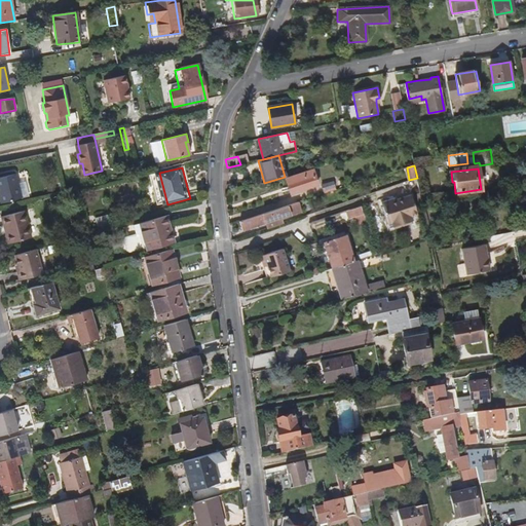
[(317,187),(312,171),(299,175),(300,180),(286,184),(289,195),(317,187)]
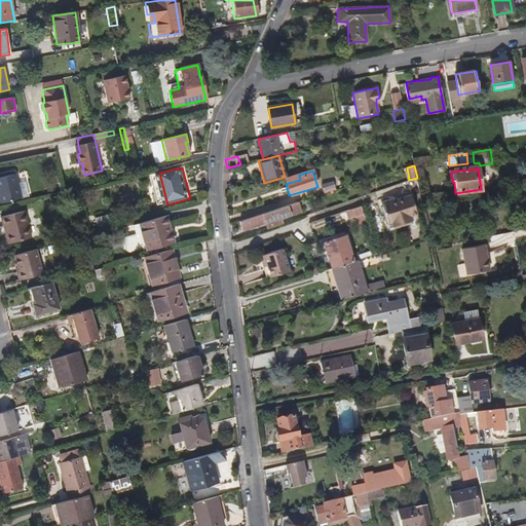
[(167,204),(159,173),(153,175),(161,205),(167,204)]
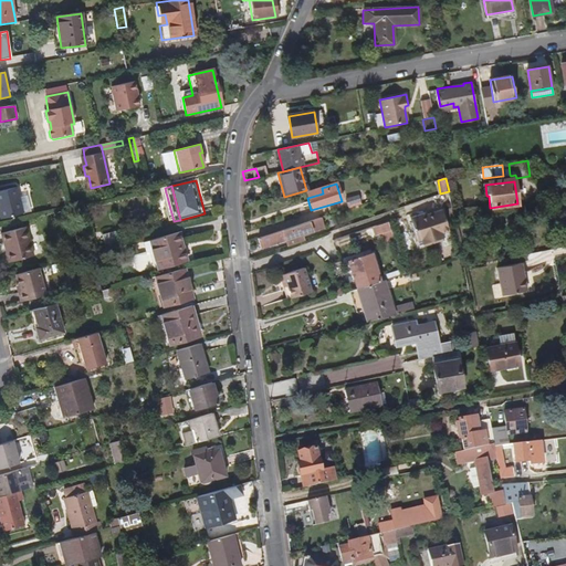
[(0,189),(0,217),(27,211),(23,196),(17,197),(14,187),(0,189)]
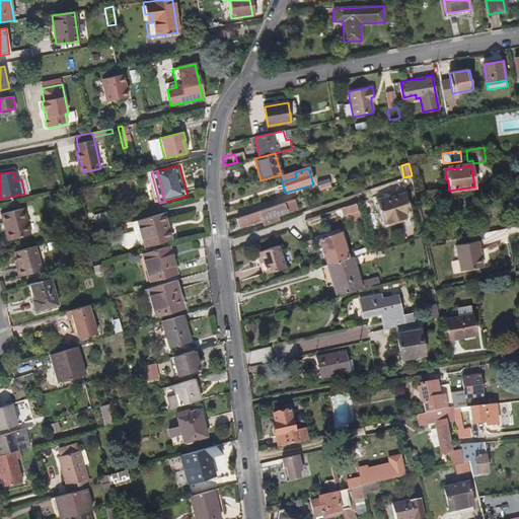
[(296,177),(295,172),(280,176),(282,181),(296,177)]
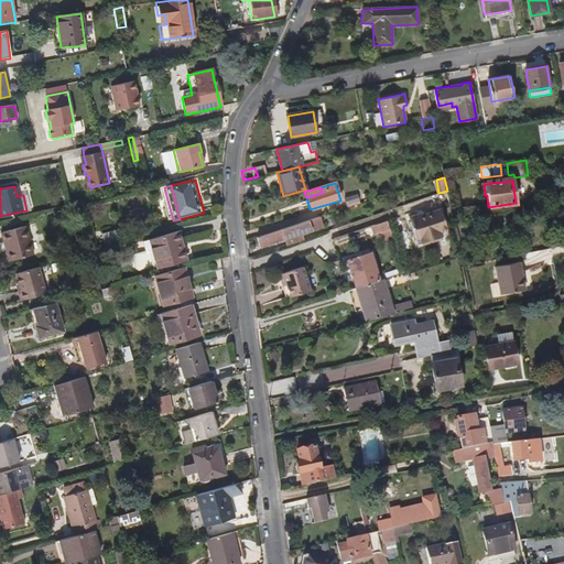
[(359,205),(357,196),(344,199),(346,208),(359,205)]
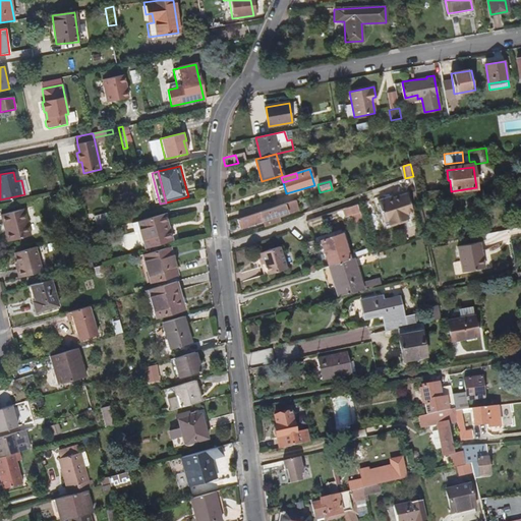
[(407,216),(413,214),(407,194),(379,204),(385,222),(388,221),(389,226),(408,219),(407,216)]
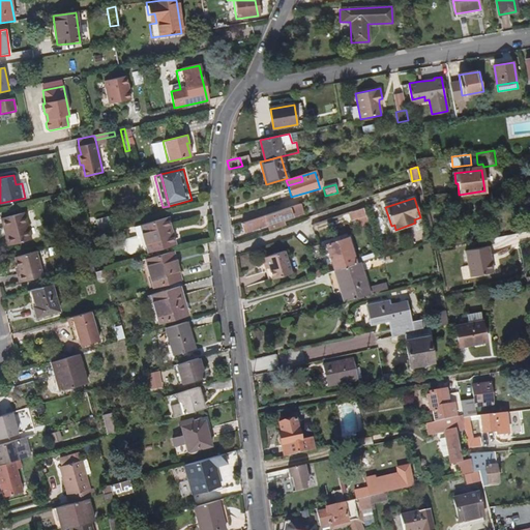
[(282,221),(303,213),(300,204),(240,224),(243,233),(266,226),(282,221)]
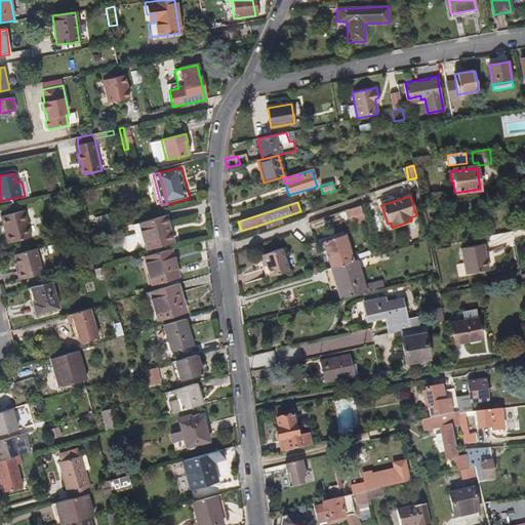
[(363,214),(361,206),(346,211),(349,219),(354,217),(363,214)]
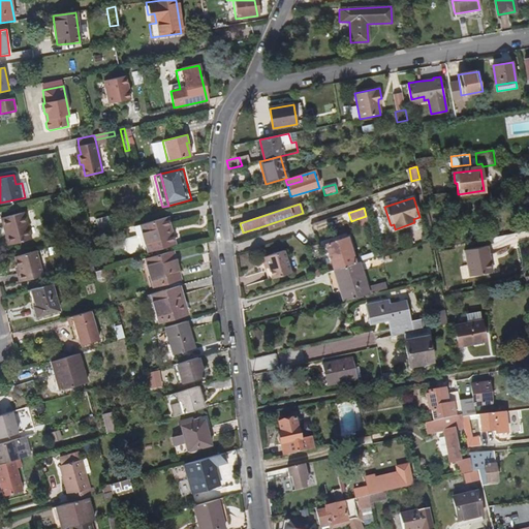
[(29,238),(23,211),(0,216),(0,218),(2,227),(5,227),(6,232),(4,234),(6,244),(29,238)]
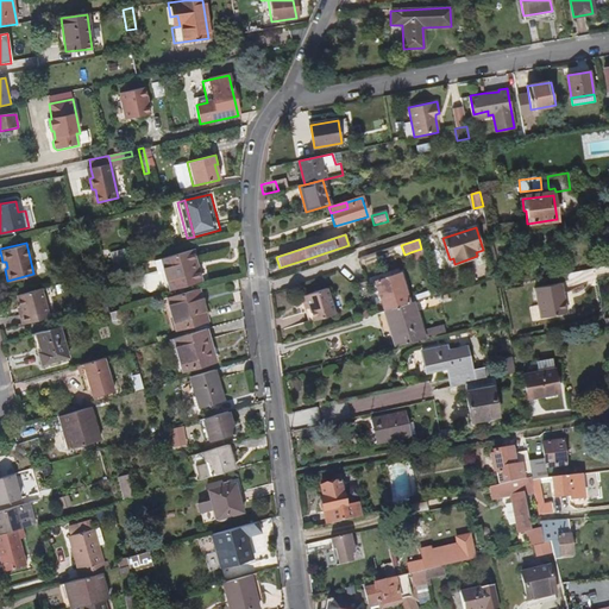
[(193,249),(162,257),(170,286),(170,287),(202,278),(193,249)]
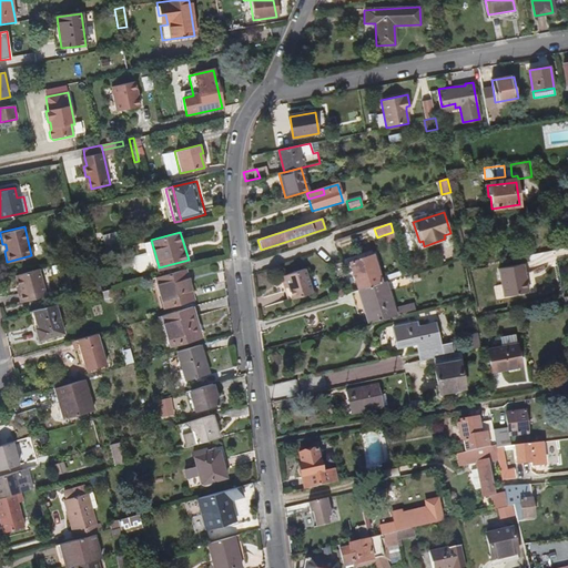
[(396,241),(393,232),(383,235),(386,244),(396,241)]
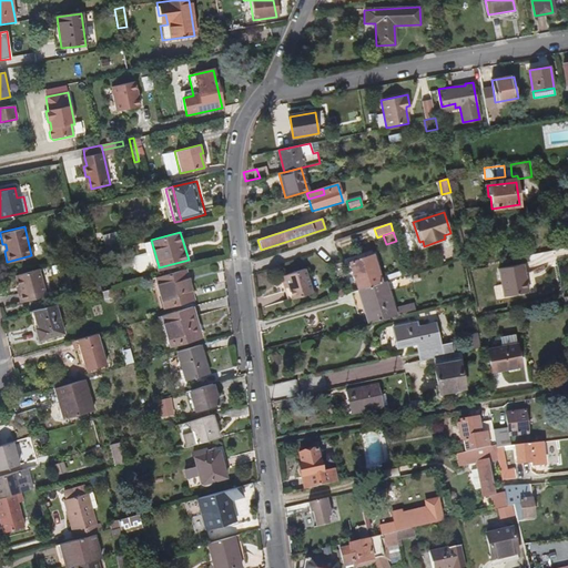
[(118,246),(115,236),(98,241),(100,250),(118,246)]
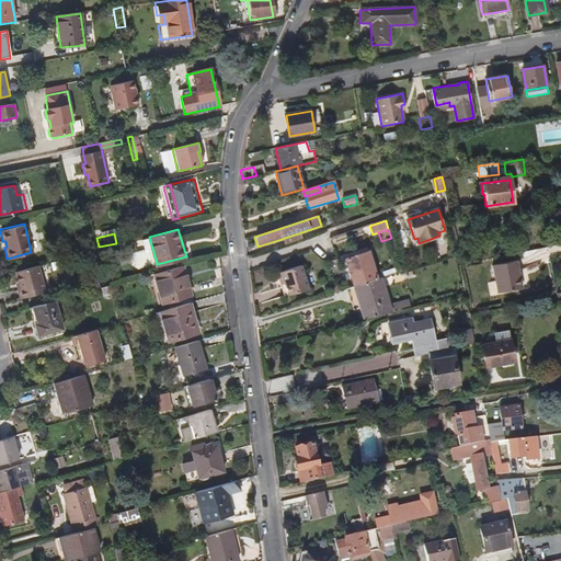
[(299,239),(298,233),(282,239),(284,244),(299,239)]
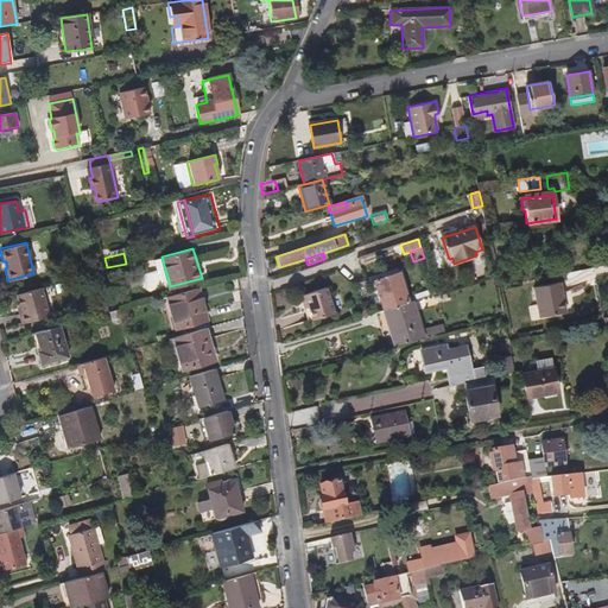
[(410,302),(401,272),(375,280),(385,310),(410,302)]
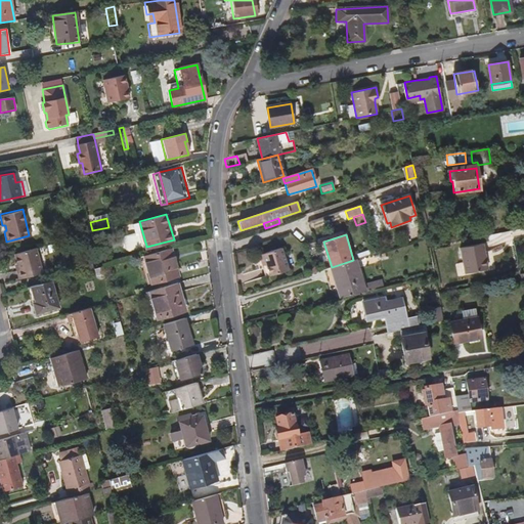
[(488,270),(483,244),(460,249),(465,275),(488,270)]
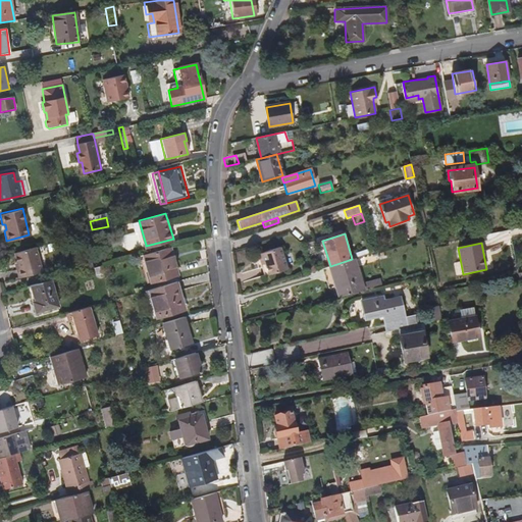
[(177,275),(170,247),(143,254),(150,282),(177,275)]
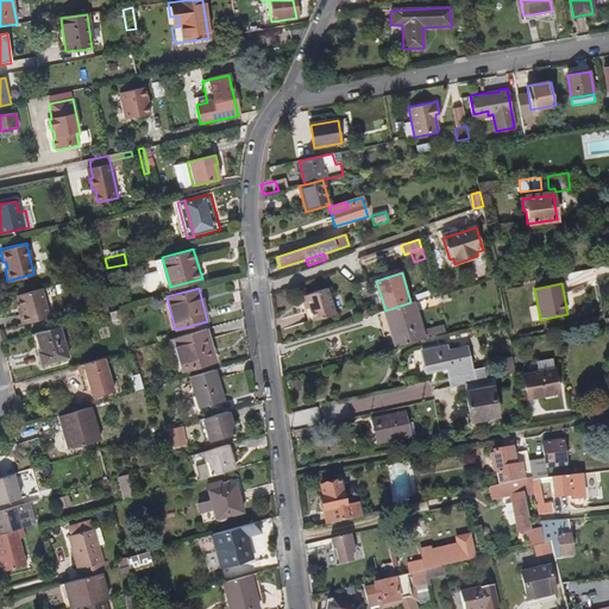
[(45,319),(38,289),(13,295),(17,314),(14,315),(17,325),(45,319)]
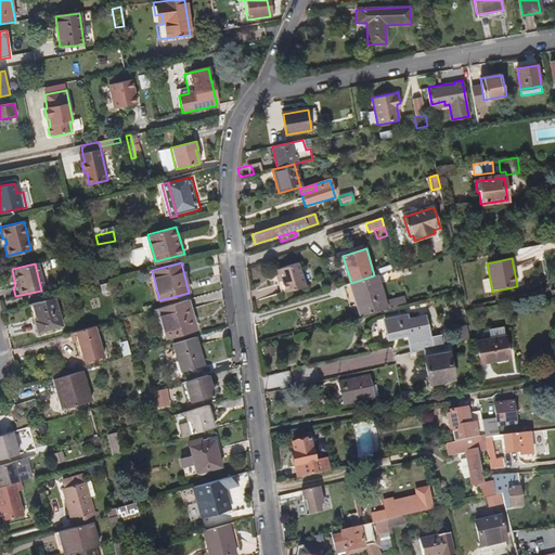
[(305,287),(298,263),(278,270),(285,294),(305,287)]
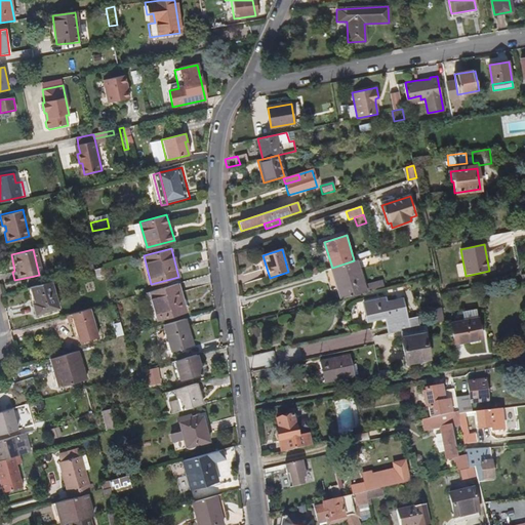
[(364,286),(356,260),(354,260),(332,268),(341,298),(366,290),(364,286)]
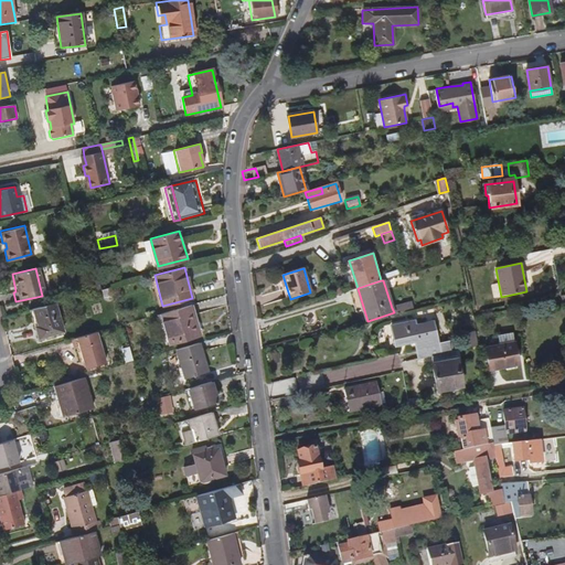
[(109,295),(107,288),(96,290),(98,298),(109,295)]
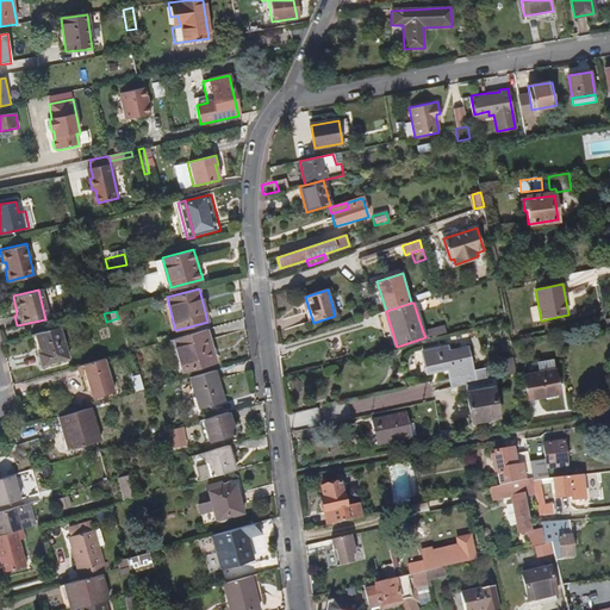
[(425,337),(446,331),(443,325),(423,332),(425,337)]
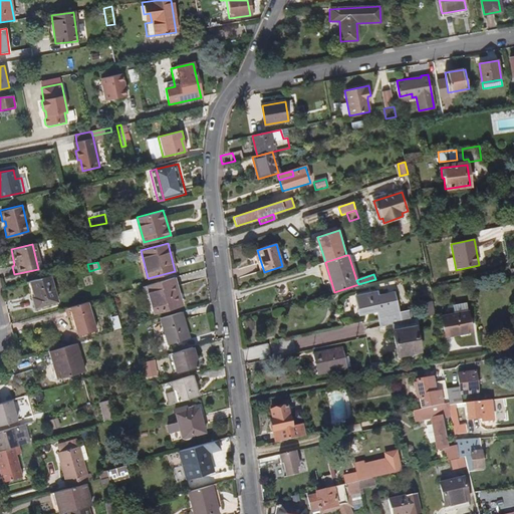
[(53,302),(46,276),(24,282),(31,308),(53,302)]
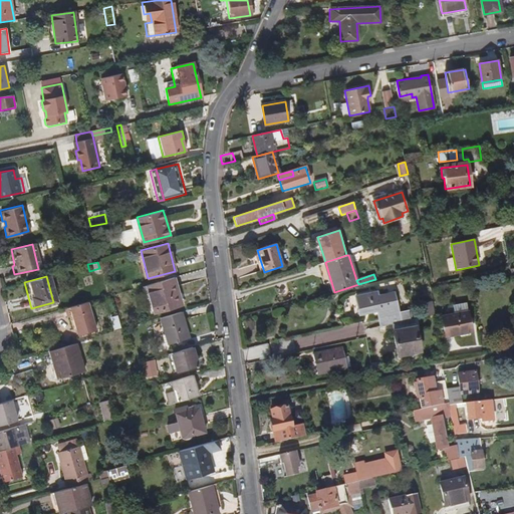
[(149,315),(180,306),(173,279),(142,287),(149,315)]
